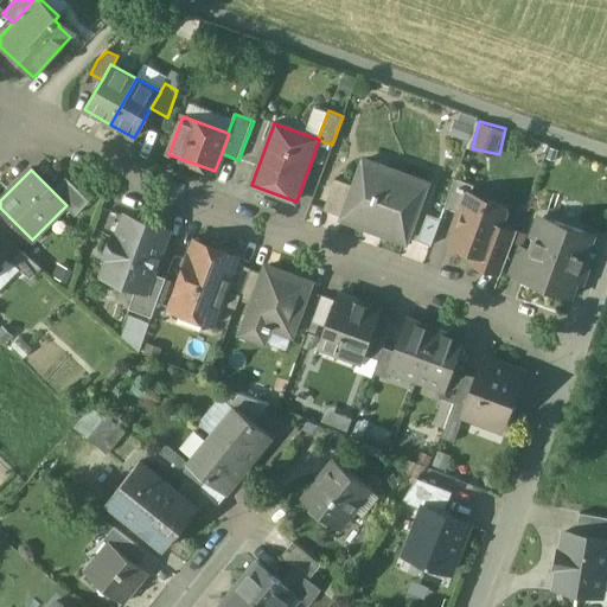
[(390,187),(359,176),(356,185),(344,217),(343,219),(406,242),(427,184),(396,173),(390,187)]
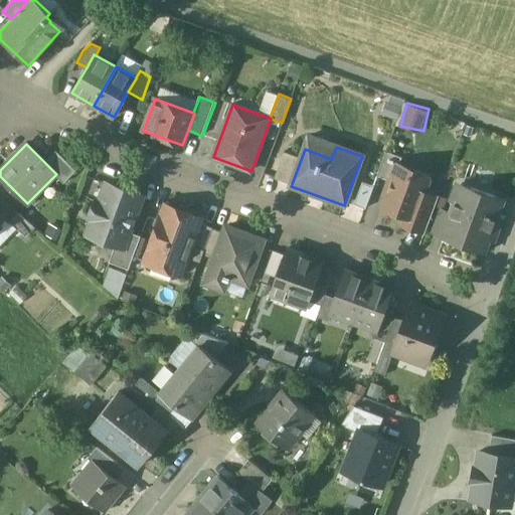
[(76,170),(56,150),(44,162),(56,174),(55,175),(64,183),(76,170)]
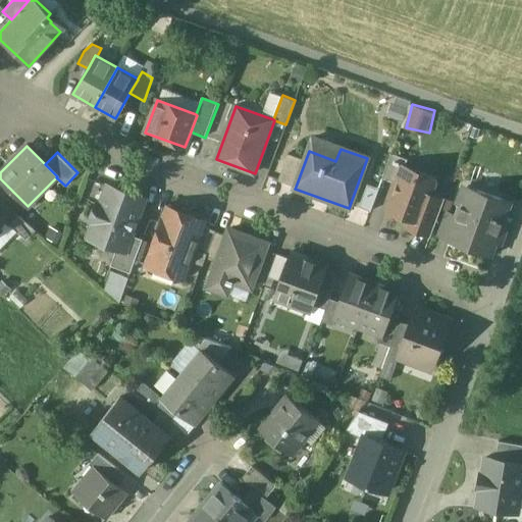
[(306,159),(288,153),(278,180),(296,187),(306,159)]
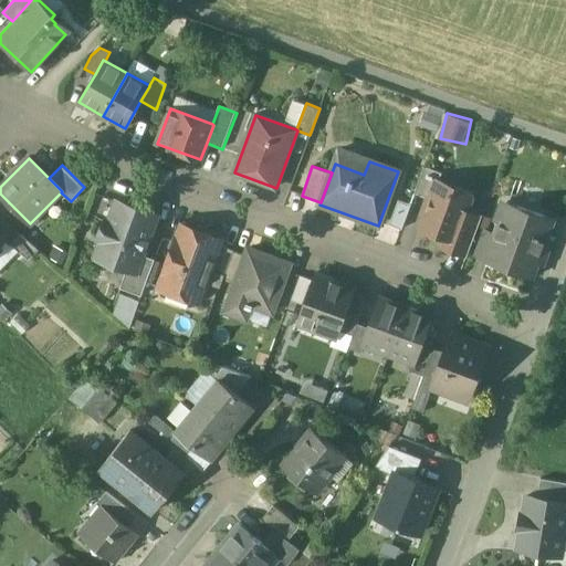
[(441,174),(426,167),(416,195),(427,198),(431,198),(436,184),(438,185),(441,174)]
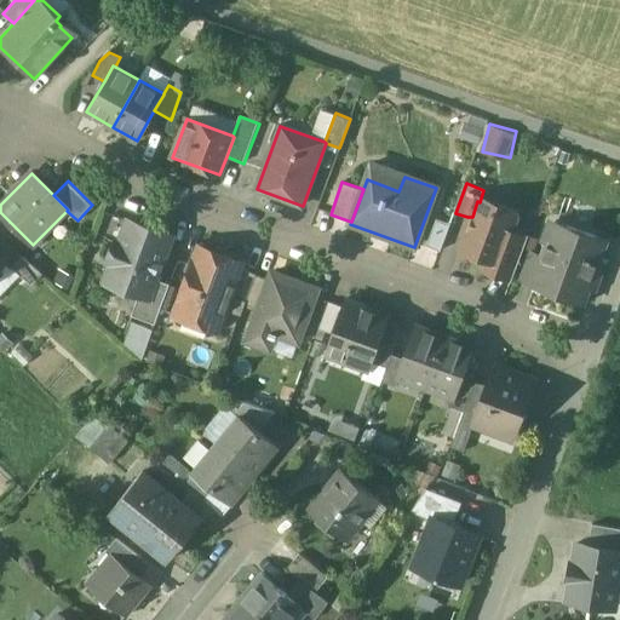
[(480,202),(477,201),(472,217),(468,217),(465,224),(468,228),(459,251),(472,256),(475,260),(481,263),(487,260),(498,265),(510,235),(517,216),(514,211),(500,205),(494,207),(480,202)]
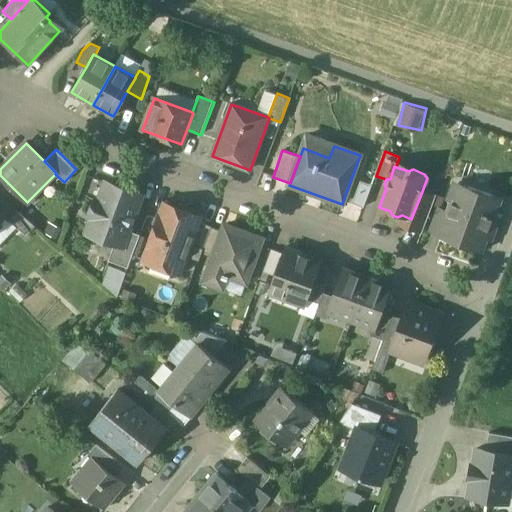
[(372,185),(361,181),(353,203),(364,207),(372,185)]
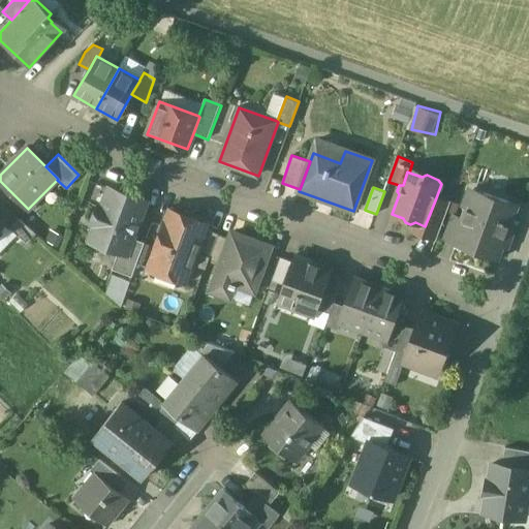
[(129,195),(111,189),(104,208),(98,206),(92,224),(103,228),(97,244),(119,251),(117,257),(124,260),(132,239),(145,205),(128,198),(129,195)]
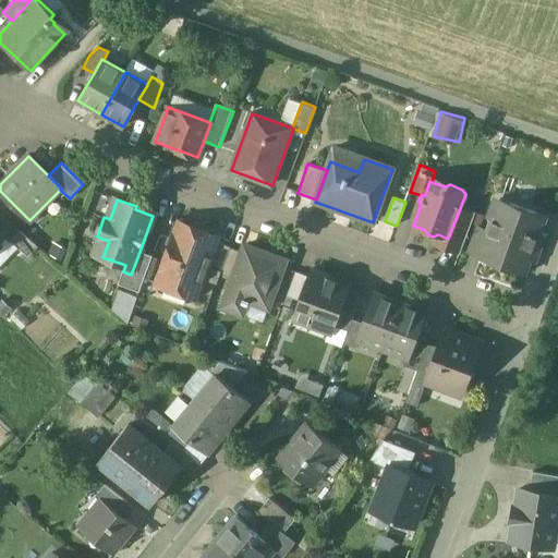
[(546,217),(500,199),(500,201),(494,204),(489,216),(493,221),(488,232),(489,233),(481,254),(484,255),(526,270),(546,217)]
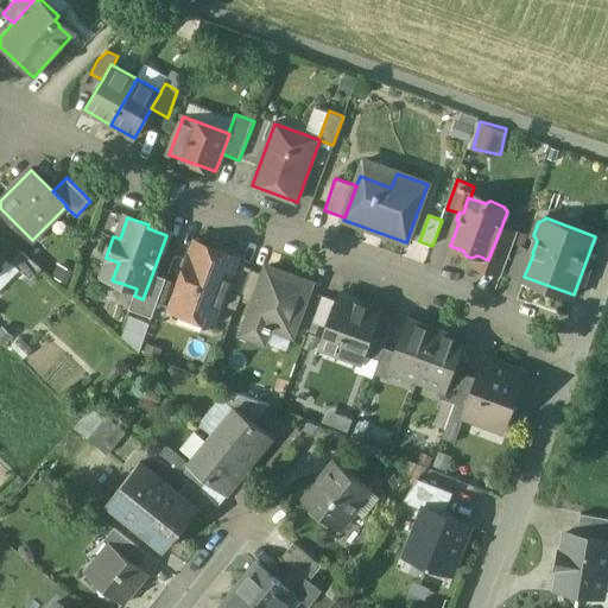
[(515,236),(500,230),(488,260),(485,270),(502,277),(513,247),(517,238),(515,236)]
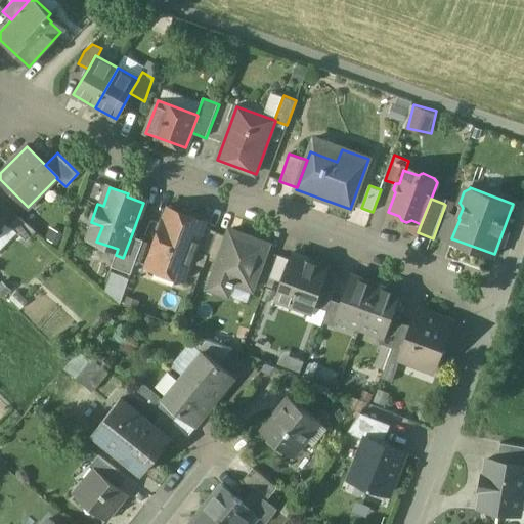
[(452,204),(445,201),(444,204),(445,205),(442,213),(448,215),(452,204)]
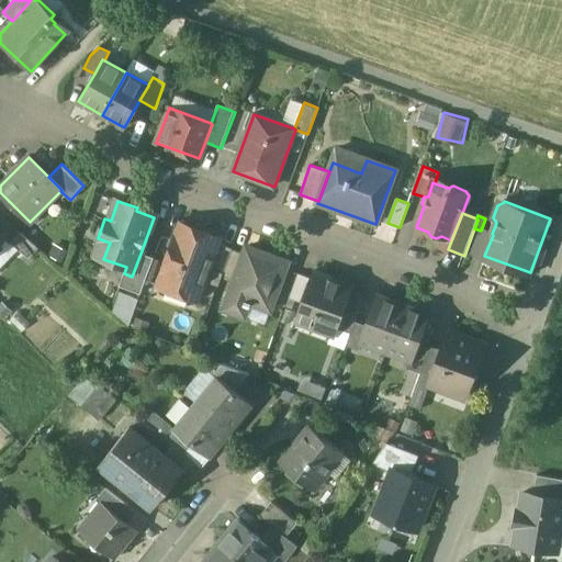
[(221,239),(180,224),(158,285),(199,301),(218,245),(221,239)]
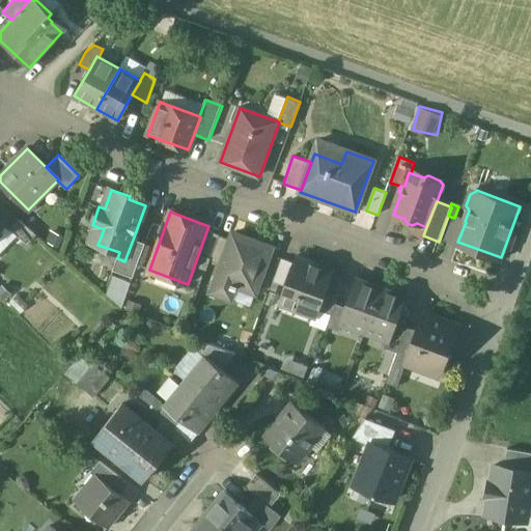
[(454,218),(448,216),(440,239),(459,246),(460,243),(457,242),(466,222),(465,221),(454,218)]
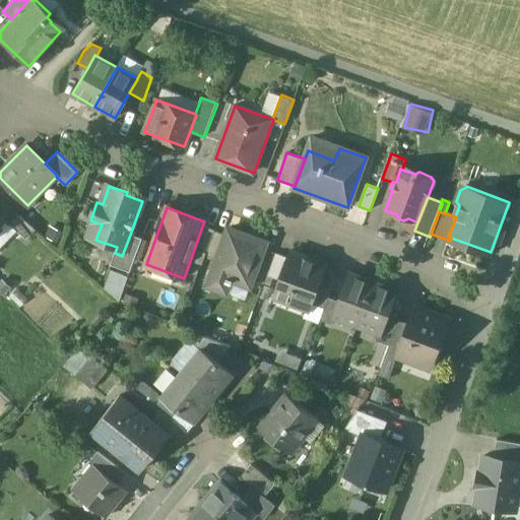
[(19,215),(10,225),(26,241),(36,230),(19,215)]
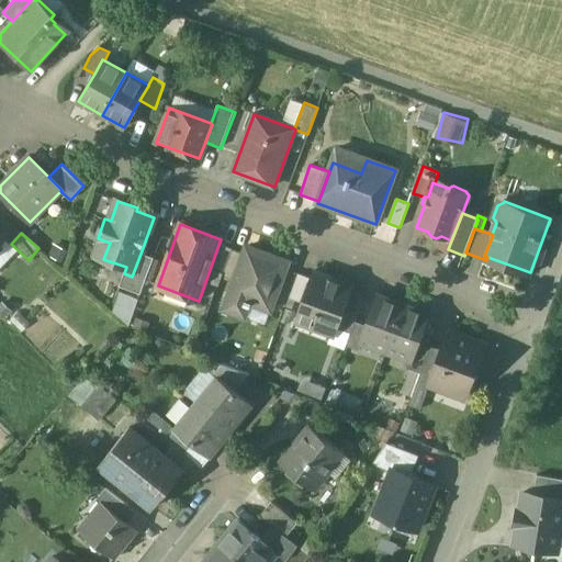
[(232,249),(218,245),(210,270),(223,276),(232,249)]
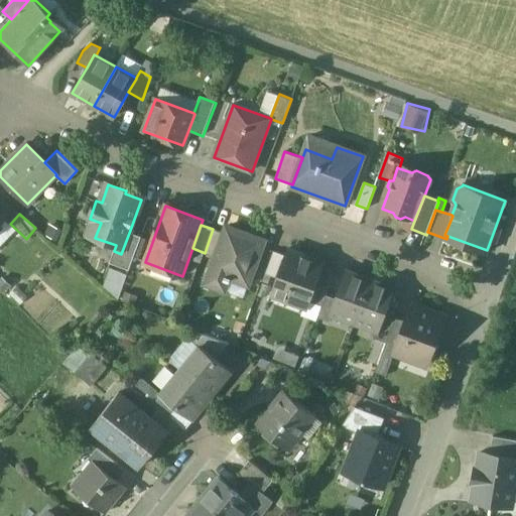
[(264,242),(227,228),(225,233),(215,261),(206,284),(225,291),(230,278),(248,285),(264,242)]
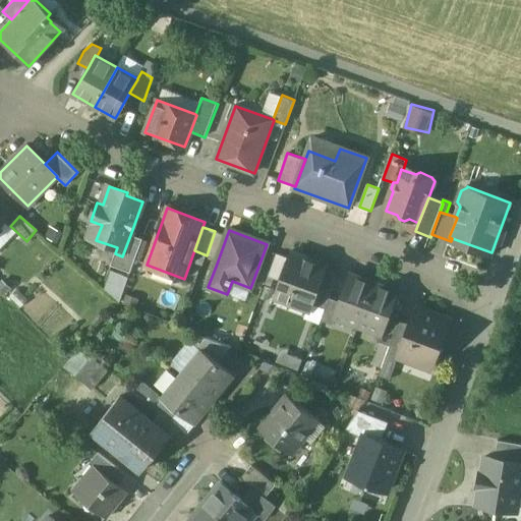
[(227,235),(215,231),(207,255),(205,259),(217,264),(227,235)]
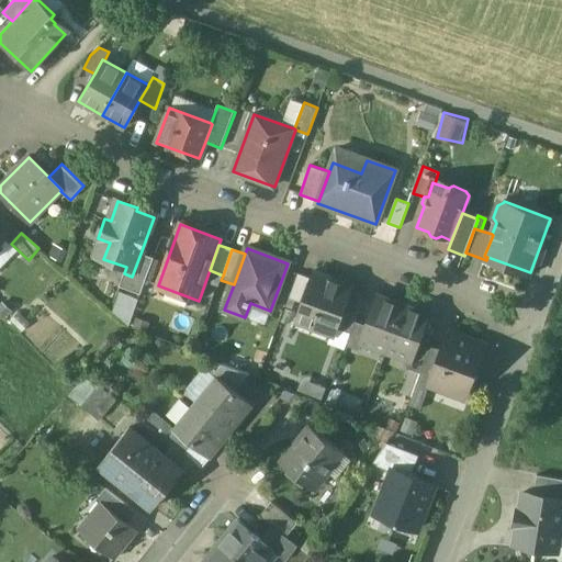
[(141,254),(132,277),(124,273),(120,287),(141,294),(154,258),(141,254)]
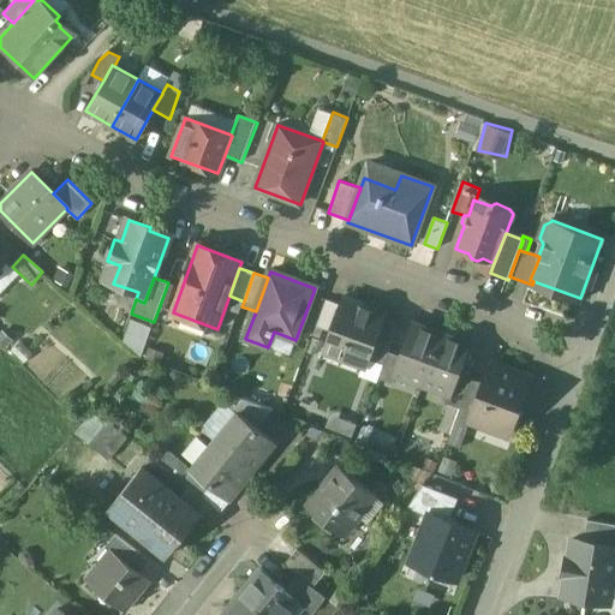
[(244,302),(230,296),(225,309),(239,315),(242,306),(244,302)]
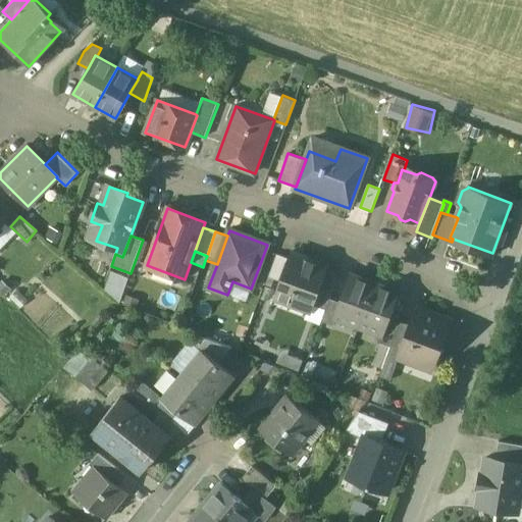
[(329,267),(291,253),(278,286),(294,293),(290,304),(312,312),(325,277),(329,267)]
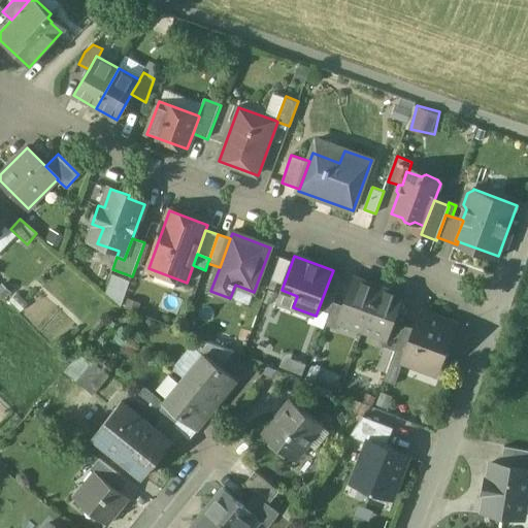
[(279,258),(271,281),(283,285),(291,262),(279,258)]
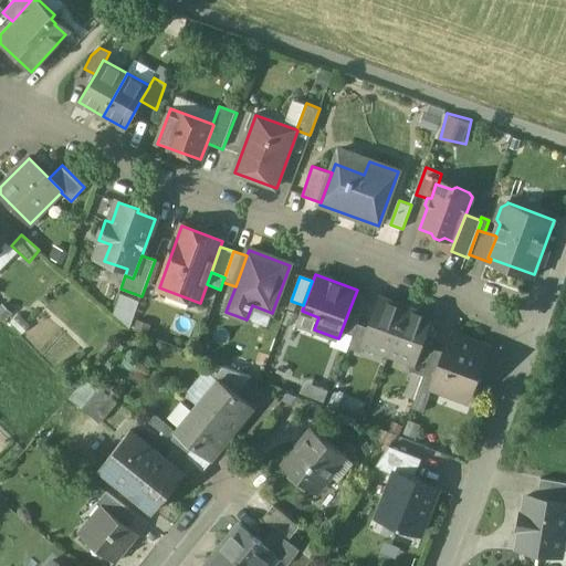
[(133,324),(142,300),(122,292),(113,316),(133,324)]
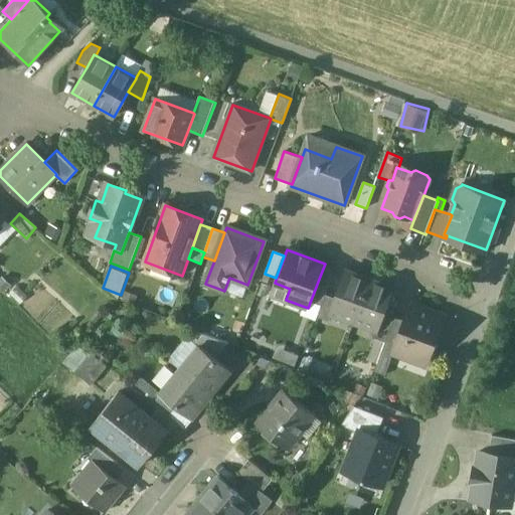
[(369,280),(347,272),(337,299),(331,314),(333,314),(354,322),(369,280)]
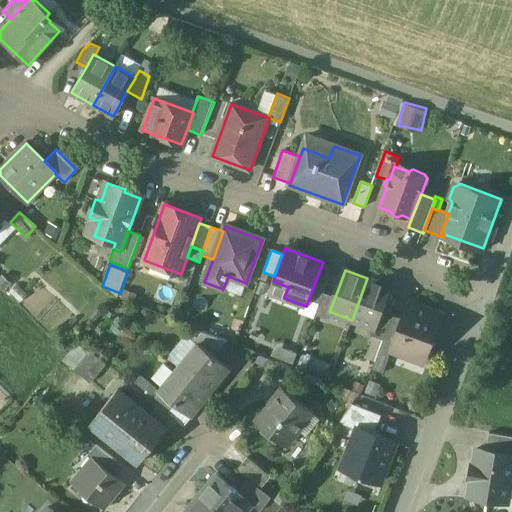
[(319,272),(309,299),(320,303),(324,293),(330,277),(319,272)]
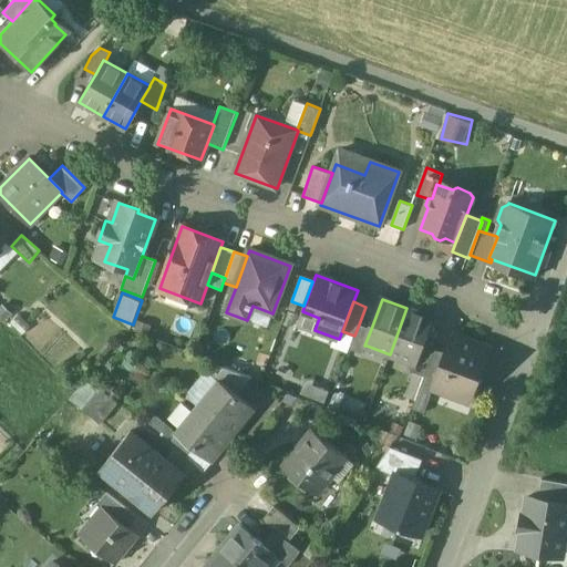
[(11,313),(3,306),(0,308),(0,317),(3,321),(11,313)]
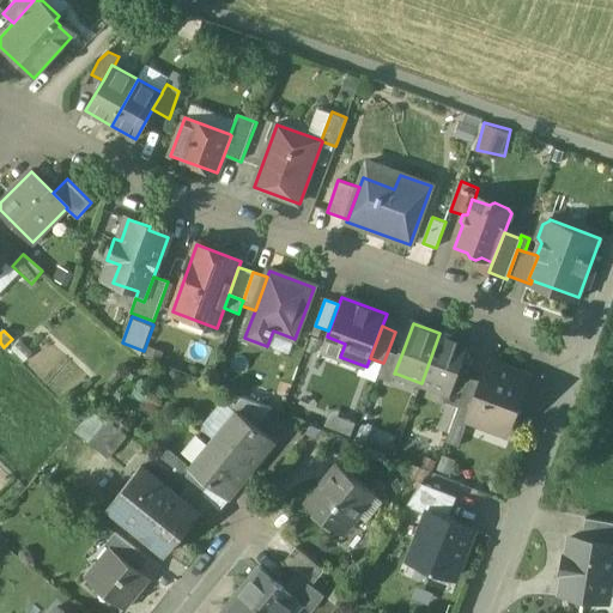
[(467,343),(439,333),(422,383),(447,393),(449,393),(455,375),(467,343)]
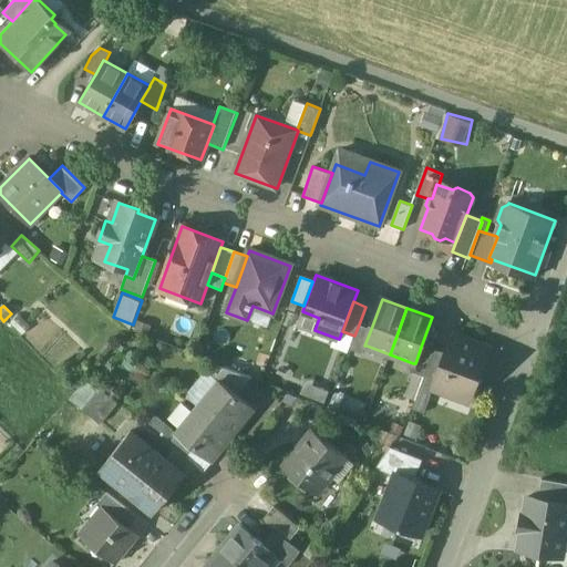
[(371,329),(359,325),(354,336),(349,349),(363,354),(367,346),(364,346),(371,329)]
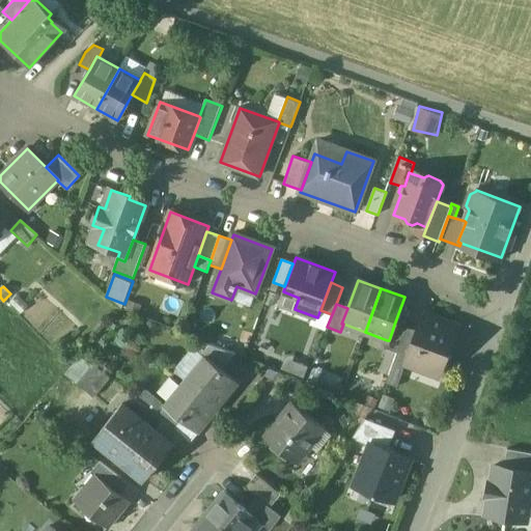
[(407,364),(439,376),(457,326),(424,313),(418,331),(407,364)]
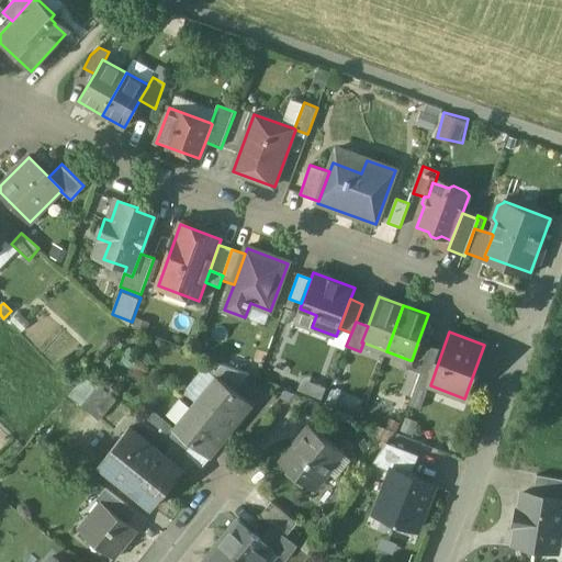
[(429,349),(417,344),(412,360),(409,360),(406,368),(420,373),(429,349)]
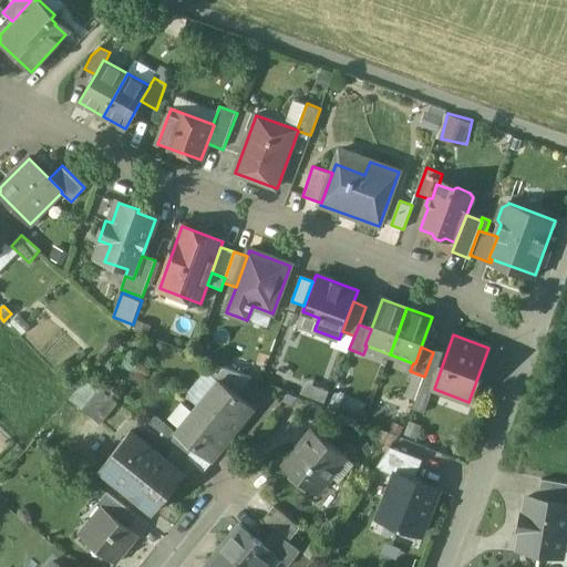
[(424,377),(422,384),(434,389),(446,353),(434,350),(433,352),(424,377)]
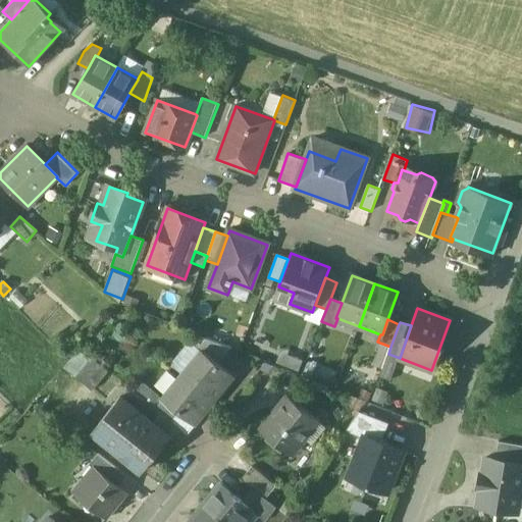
[(231,349),(206,338),(198,348),(205,354),(206,353),(219,364),(231,349)]
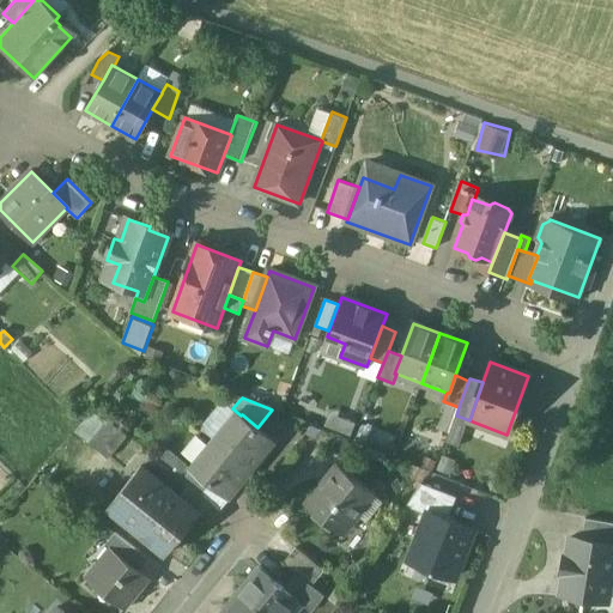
[(95,410),(76,431),(87,442),(107,419),(95,410)]
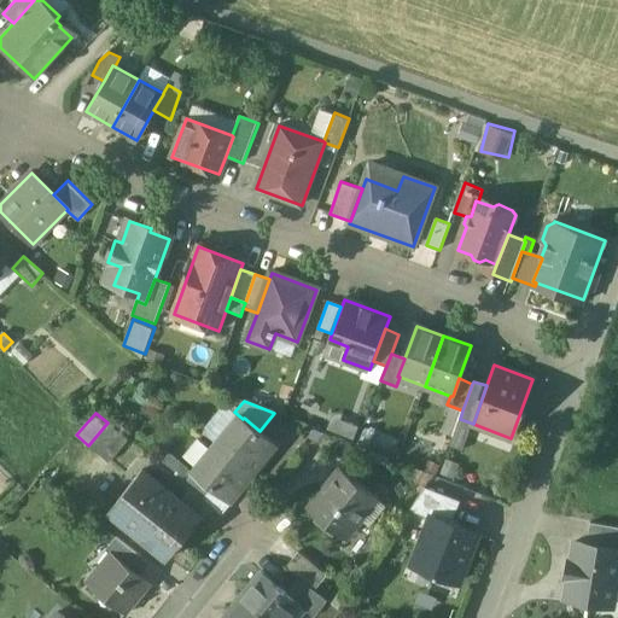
[(260,431),(244,418),(243,419),(220,447),(252,473),(277,444),(260,431)]
